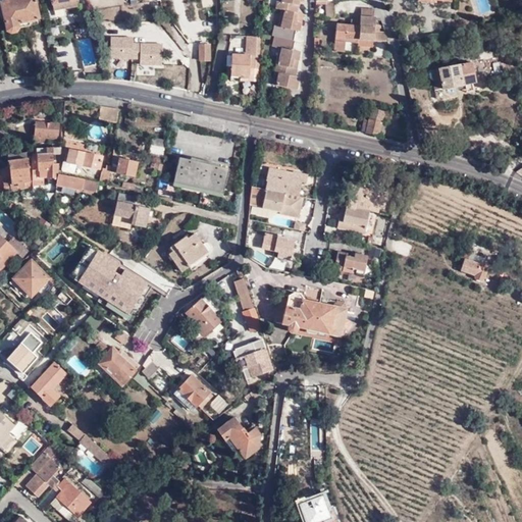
[(35,0),(6,0),(3,1),(0,1),(0,2),(6,31),(41,22),(35,0)]
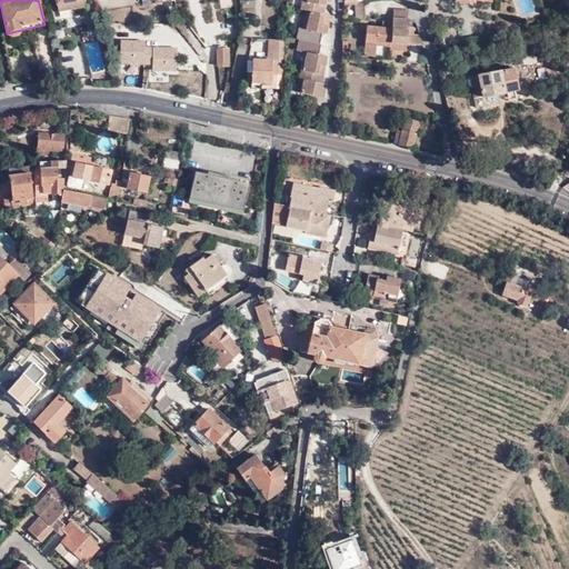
[(306,10),(305,20),(308,21),(307,26),(303,25),(299,25),(296,40),(309,42),(307,53),(306,62),(302,62),(297,92),(325,97),(326,89),(322,88),(319,88),(320,82),(323,82),(325,76),(323,75),(326,66),(321,66),(323,55),(319,55),(321,45),(320,43),(322,32),(323,23),(328,23),(330,15),(323,13),(326,6),(322,5),(323,0),(326,1),(329,1),(329,0),(300,0),(299,8),(306,10)]
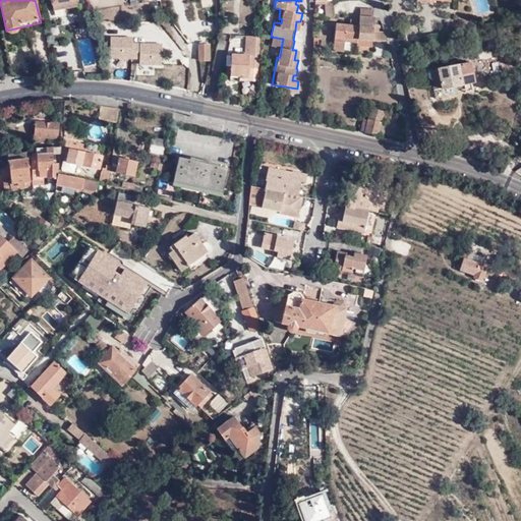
[(334,6),(334,2),(333,2),(333,0),(314,0),(315,1),(326,1),(326,16),(334,17),(334,6)]
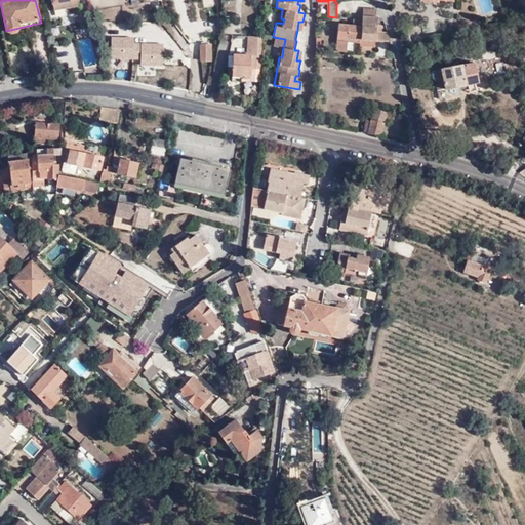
[(74,7),(72,1),(52,4),(53,10),(74,7)]
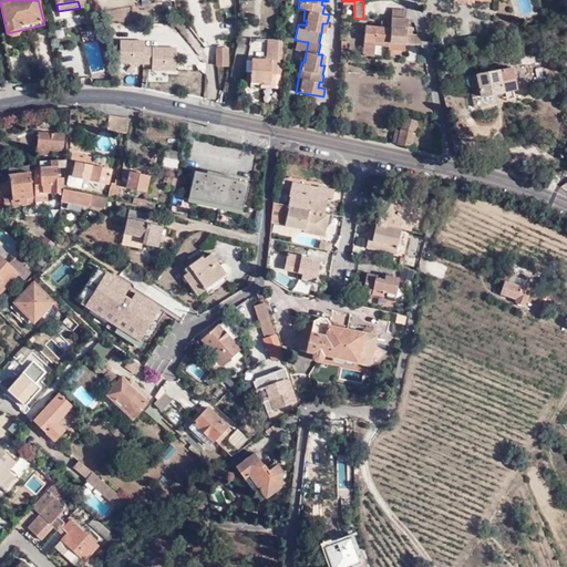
[(392,8),(391,18),(405,18),(405,9),(392,8)]
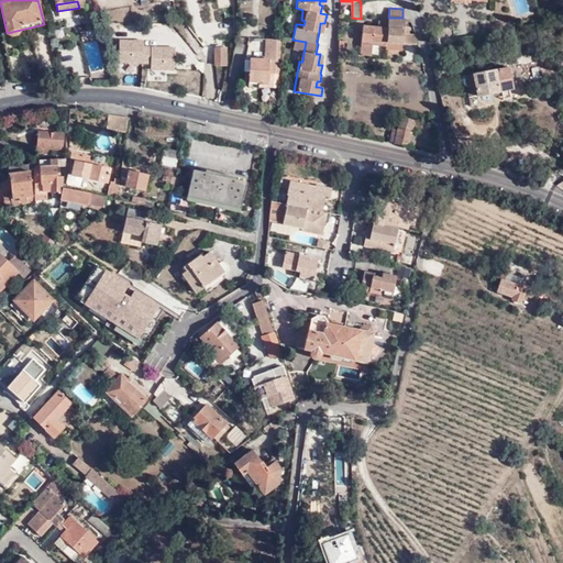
[(83,37),(100,34),(96,17),(79,20),(83,37)]
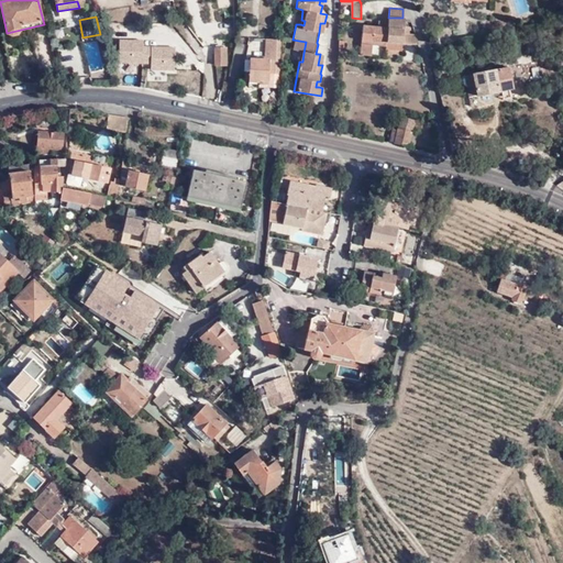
[(404,26),(405,18),(403,18),(388,18),(388,21),(387,28),(377,26),(363,25),(360,53),(370,54),(371,44),(371,41),(401,44),(417,46),(414,35),(404,34),(403,33),(408,33),(409,28),(404,26)]
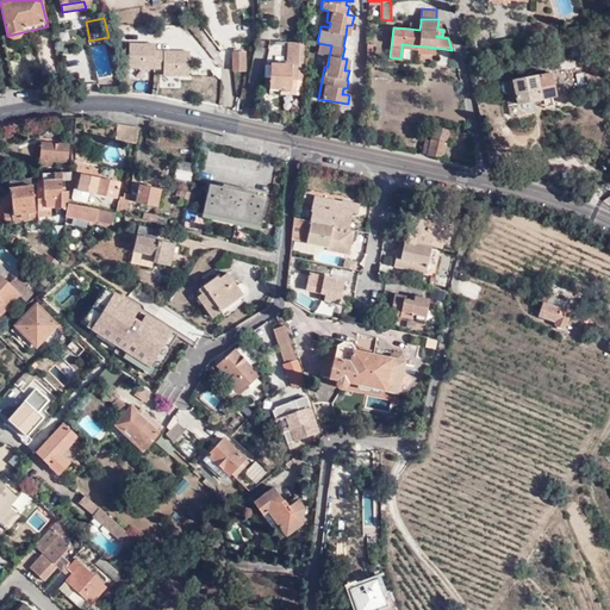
[(471,36),(473,50),(483,49),(480,35),(471,36)]
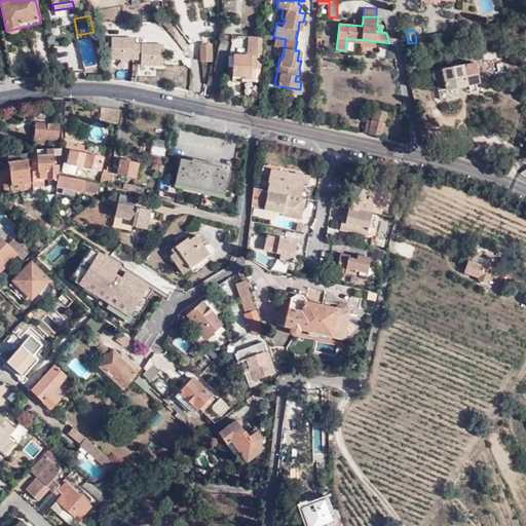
[(250,68),(260,69),(262,38),(247,37),(246,51),(246,55),(239,54),(232,54),(230,75),(239,76),(240,74),(250,74),(250,68)]
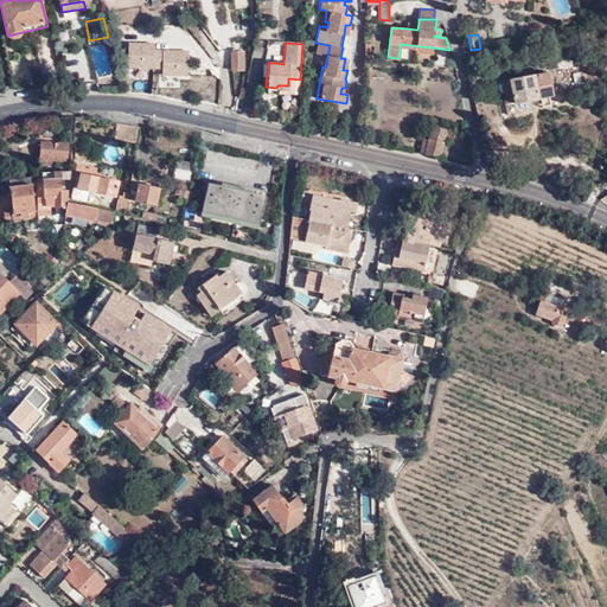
[(163,75),(189,76),(189,52),(154,51),(154,44),(128,44),(128,68),(163,69),(163,75)]
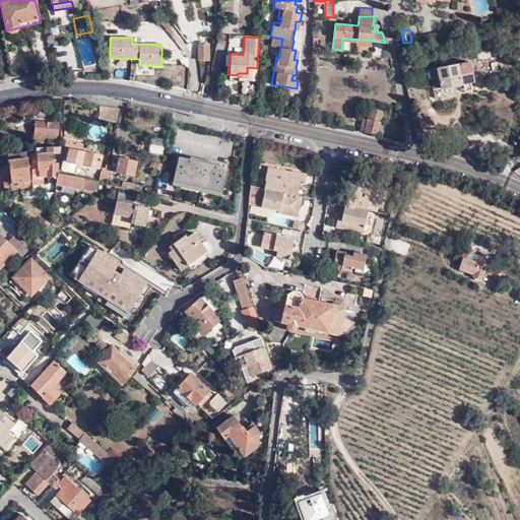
[(371,47),(371,41),(342,38),(342,41),(355,43),(355,46),(371,47)]
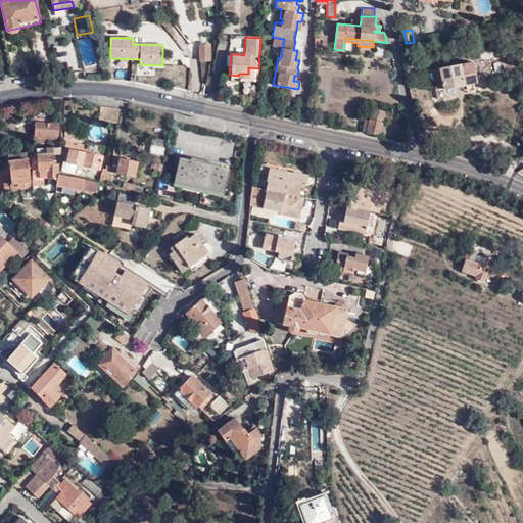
[(209,61),(208,45),(199,45),(199,61),(209,61)]
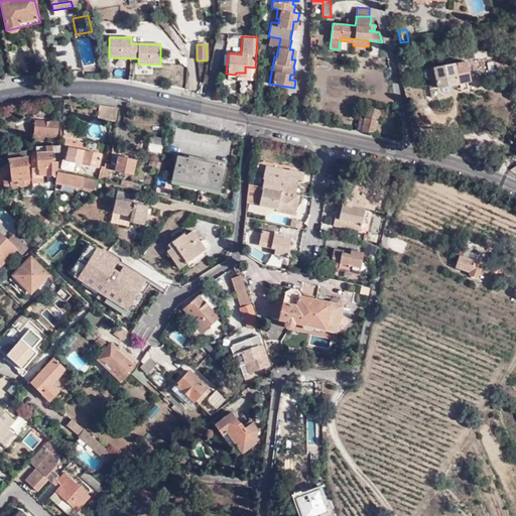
[(465,62),(432,69),(434,78),(428,79),(430,90),(469,82),(465,62)]
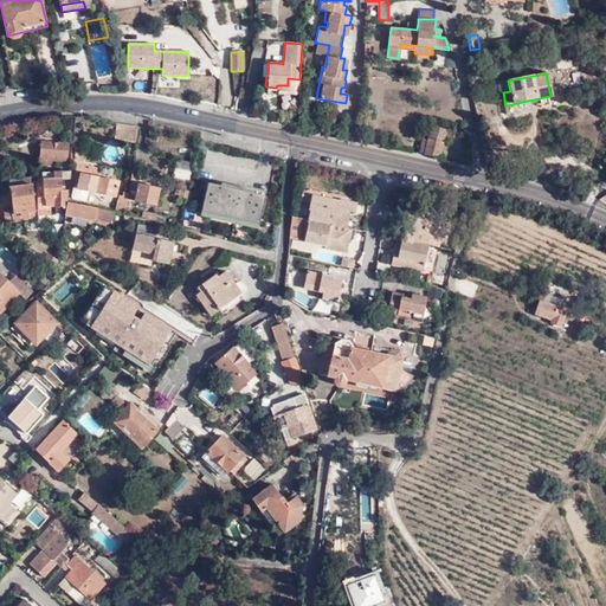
[(113,139),(135,141),(137,126),(115,122),(113,139)]
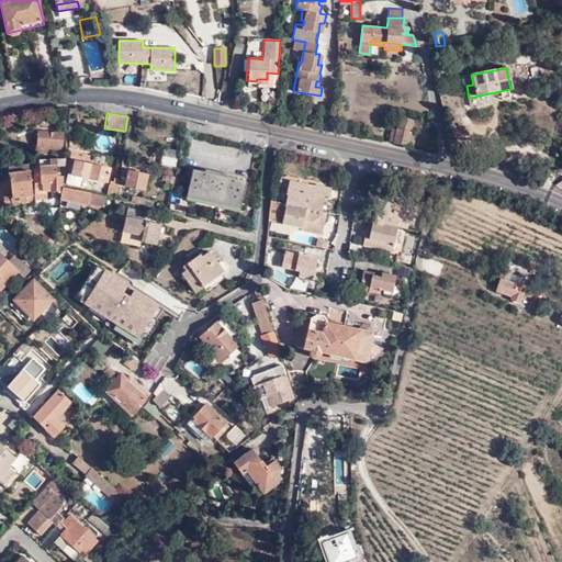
[(394,143),(408,146),(414,121),(401,117),(397,130),(394,143)]
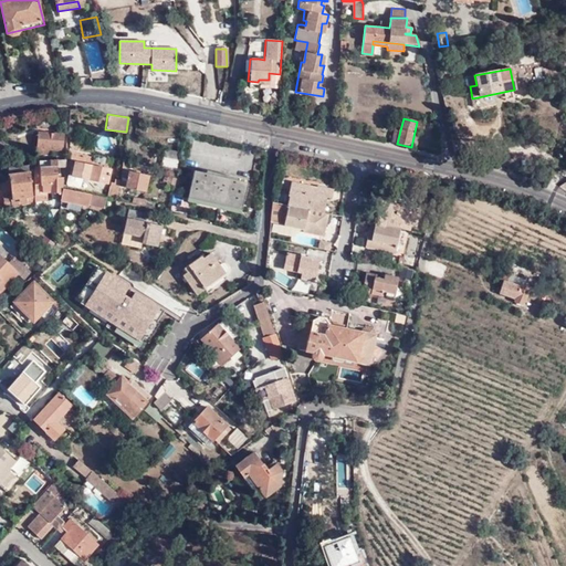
[(397,144),(400,130),(395,128),(391,143),(397,144)]
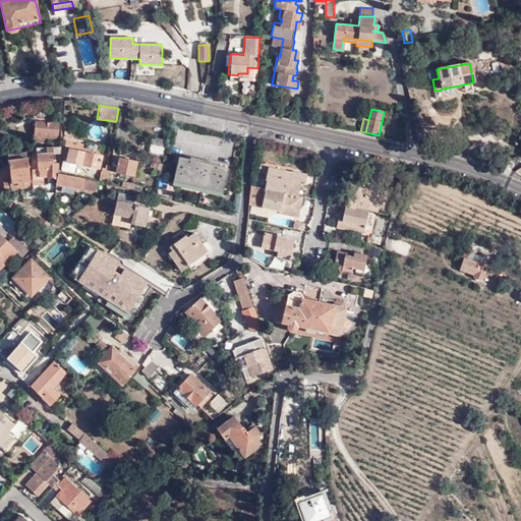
[(58,136),(59,123),(36,121),(34,145),(51,141),(51,136),(58,136)]
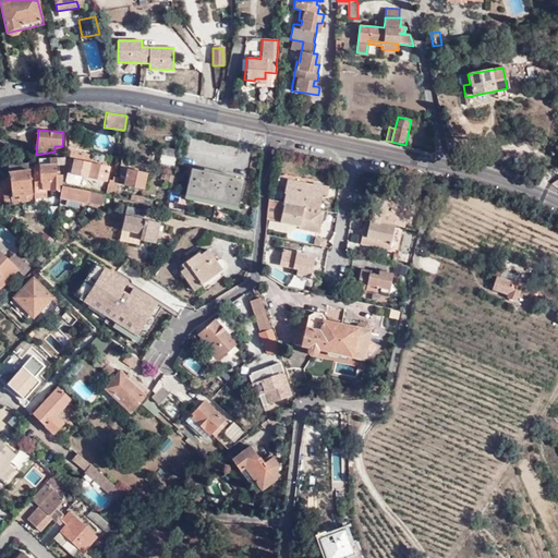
[(91,150),(92,143),(68,138),(67,146),(91,150)]
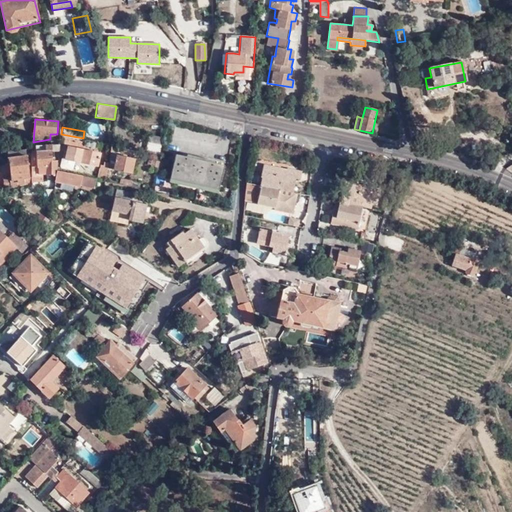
[(150,134),(146,152),(160,155),(164,137),(150,134)]
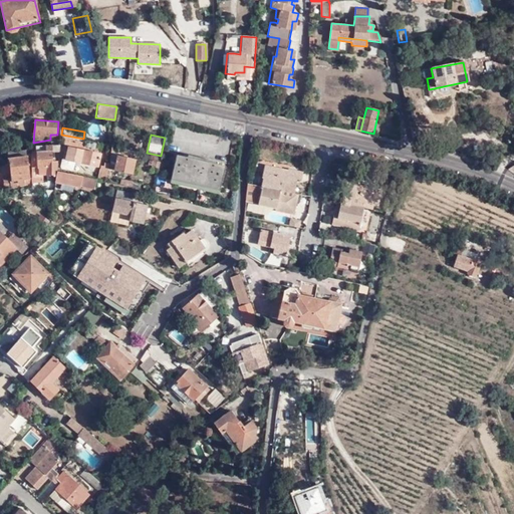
[(32,150),(31,184),(42,181),(41,174),(45,174),(46,179),(55,178),(55,177),(56,170),(57,159),(51,159),(51,150),(59,150),(60,144),(35,145),(35,150),(32,150)]
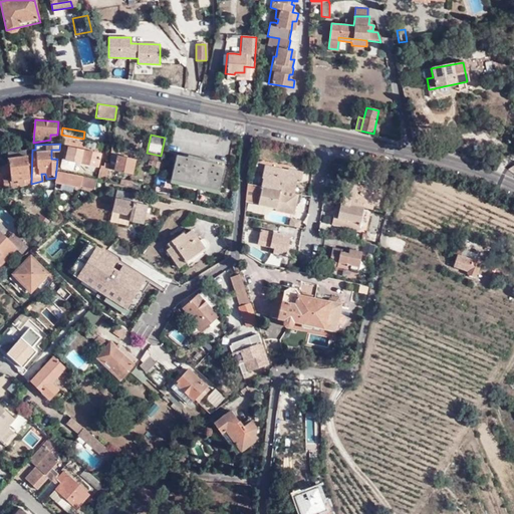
[(67,145),(64,158),(61,157),(60,165),(61,167),(70,169),(73,168),(74,161),(98,166),(101,152),(67,145)]
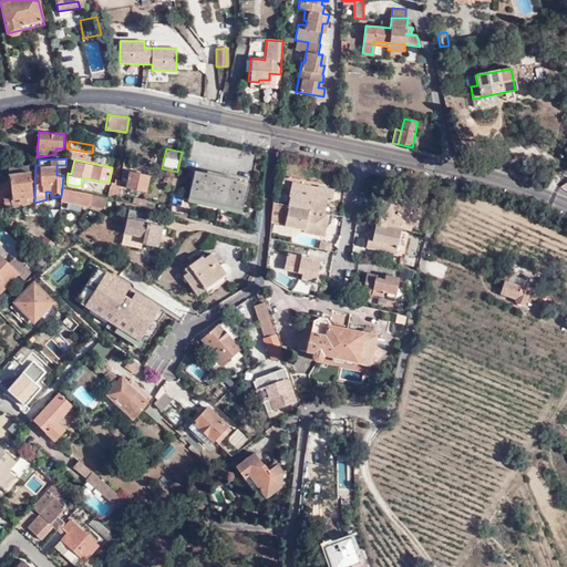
[(7,166),(11,198),(32,196),(28,164),(7,166)]
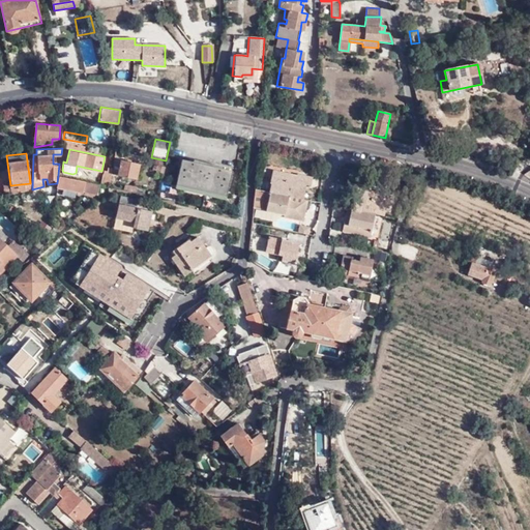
[(111,174),(117,175),(120,160),(120,159),(114,158),(111,174)]
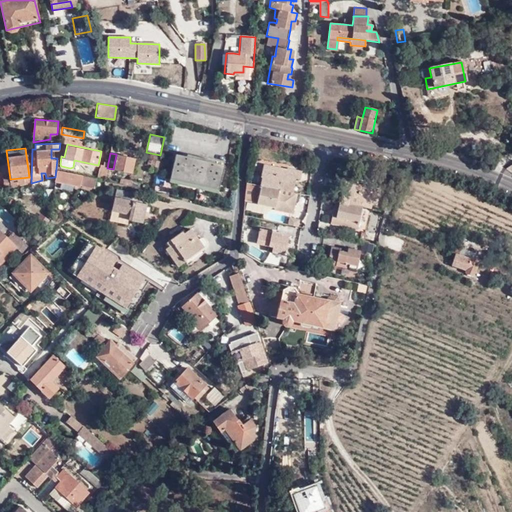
[(176,153),(170,177),(218,190),(224,165),(176,153)]
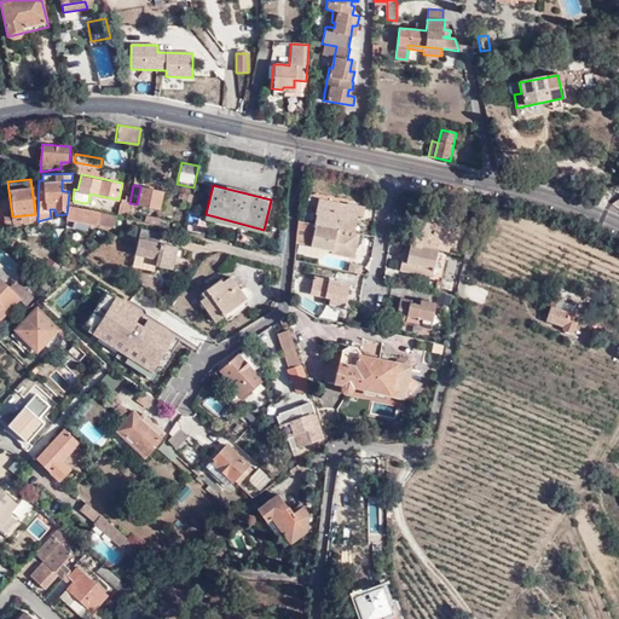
[(137,204),(157,208),(161,191),(140,186),(140,187),(137,204)]
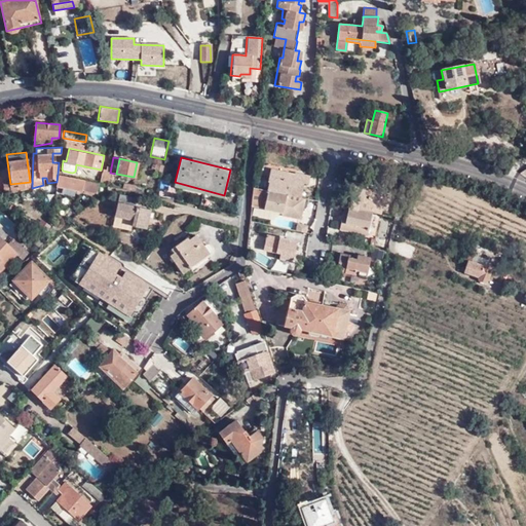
[(163,174),(165,164),(157,163),(156,173),(163,174)]
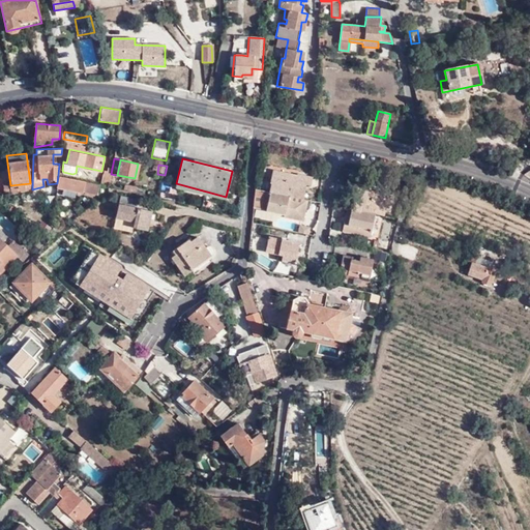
[(272,184),(270,193),(304,200),(306,192),(306,190),(302,189),(303,184),(307,185),(312,186),(314,178),(298,175),(298,176),(273,171),(271,183),(272,184)]
